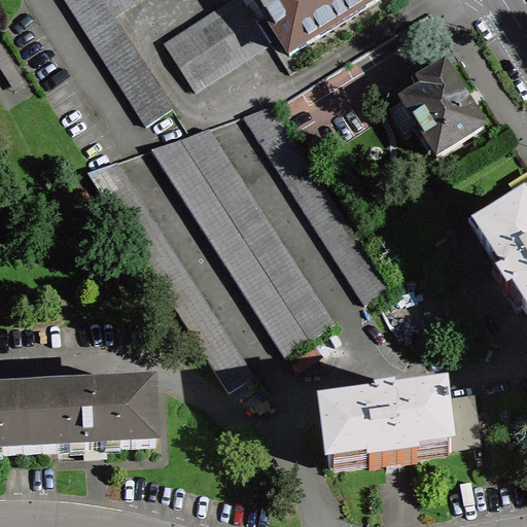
[(172,111),(112,18),(139,0),(64,0),(146,128),(172,111)]
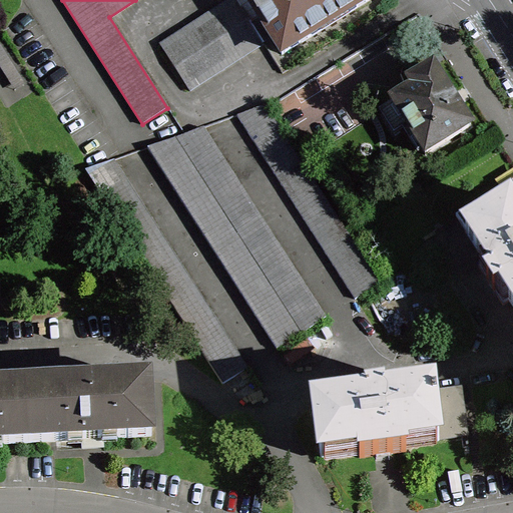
[(190,90),(264,42),(252,25),(249,20),(235,0),(229,0),(160,45),(190,90)]
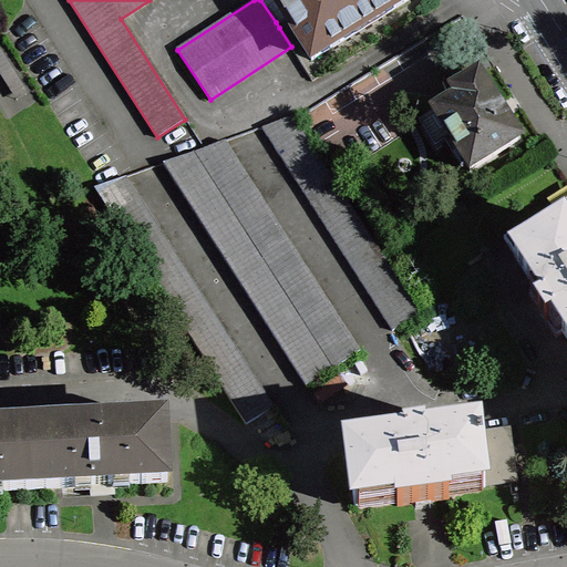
[(274,0),(260,0),(276,22),(279,28),(288,22),(274,0)]
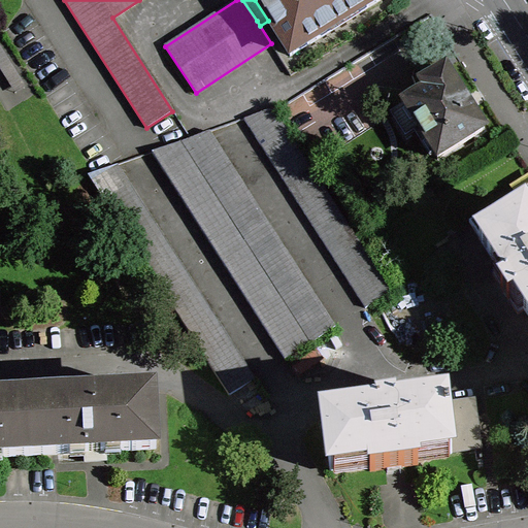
[(255,0),(268,21),(260,26),(271,43),(279,38),(290,55),(378,0),(255,0)]
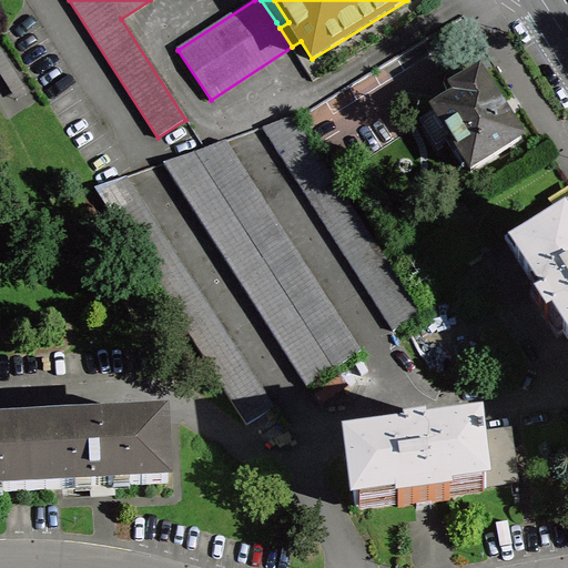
[(0,71),(17,99),(26,93),(0,51),(0,71)]
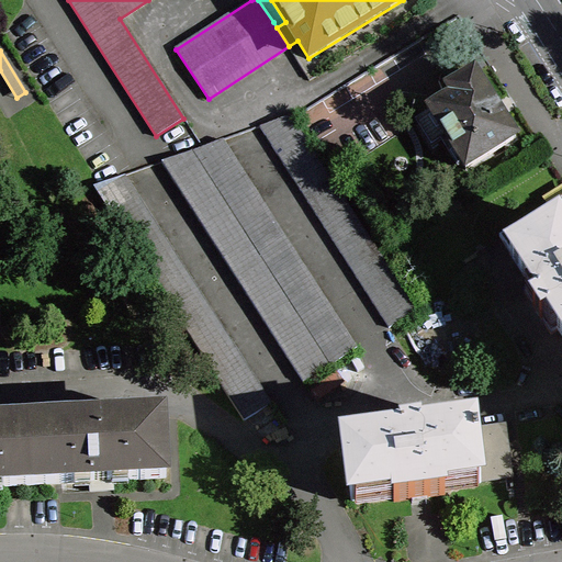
[(446,137),(467,169),(515,137),(474,72),(448,90),(452,98),(416,122),(431,146),(446,137)]
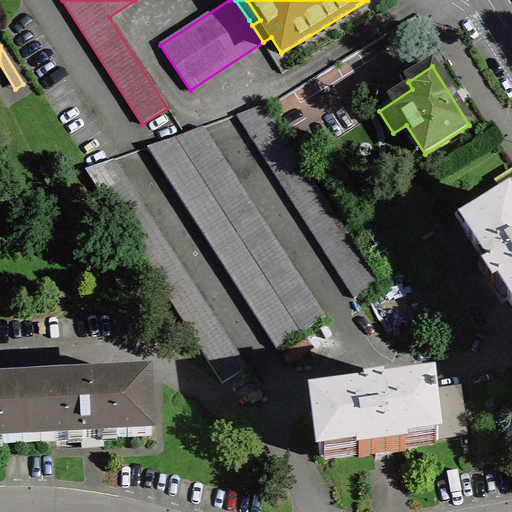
[(379,282),(265,105),(237,115),(354,298),(379,282)]
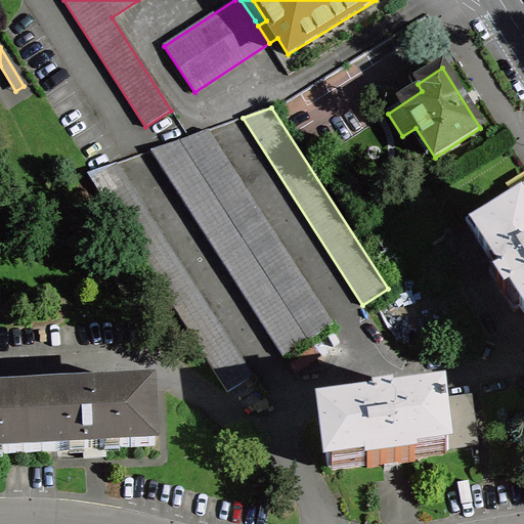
[(333,324),(208,130),(177,141),(150,150),(282,356),(333,324)]
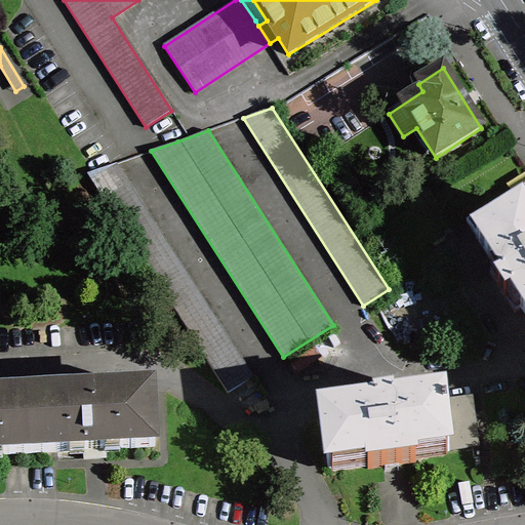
[(316,160),(327,154),(315,134),(304,140),(316,160)]
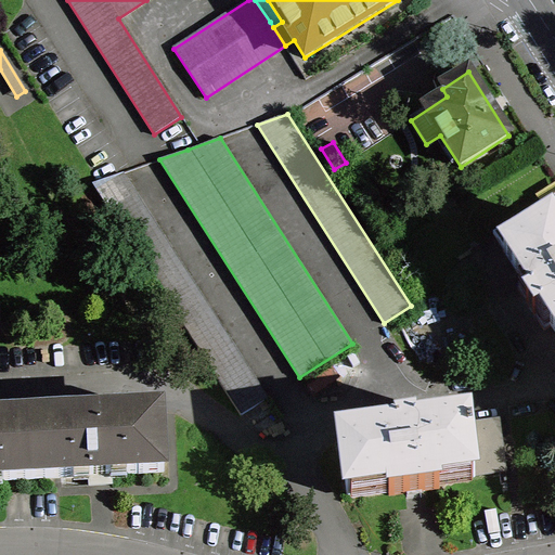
[(92,184),(241,415),(268,398),(124,172),(92,184)]
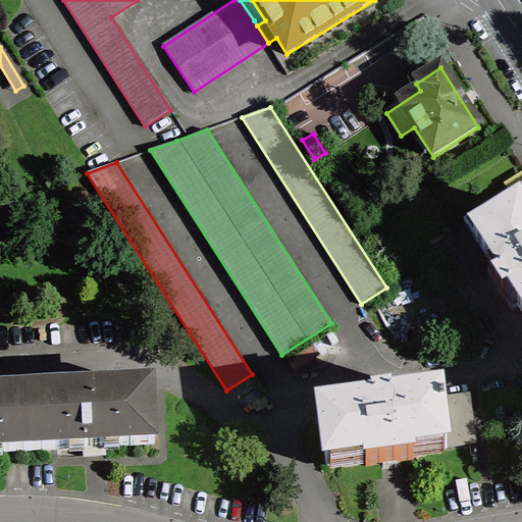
[(370,179),(365,188),(377,197),(383,188),(370,179)]
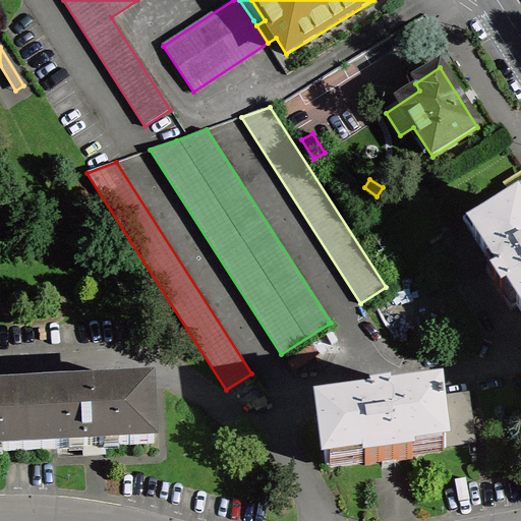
[(520,182),(463,220),(474,237),(517,210),(520,216),(520,182)]
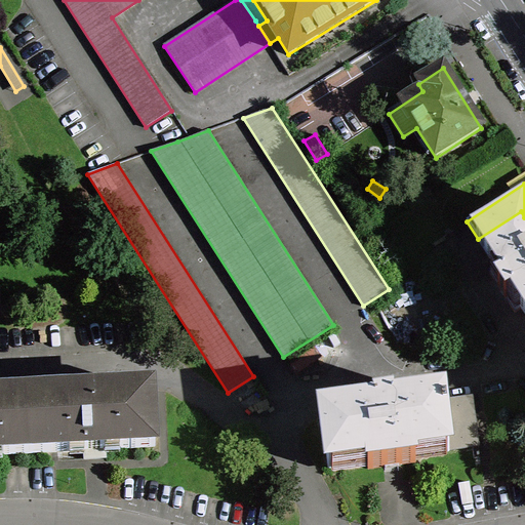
[(379,198),(367,189),(360,200),(372,208),(379,198)]
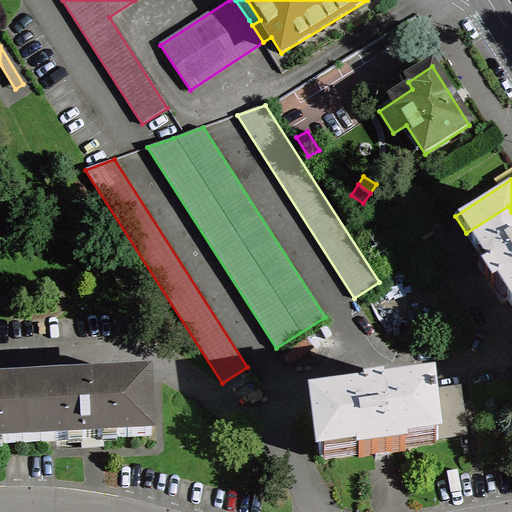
[(511,212),(508,206),(466,233),(484,262),(478,265),(502,304),(509,300),(511,305),(511,212)]
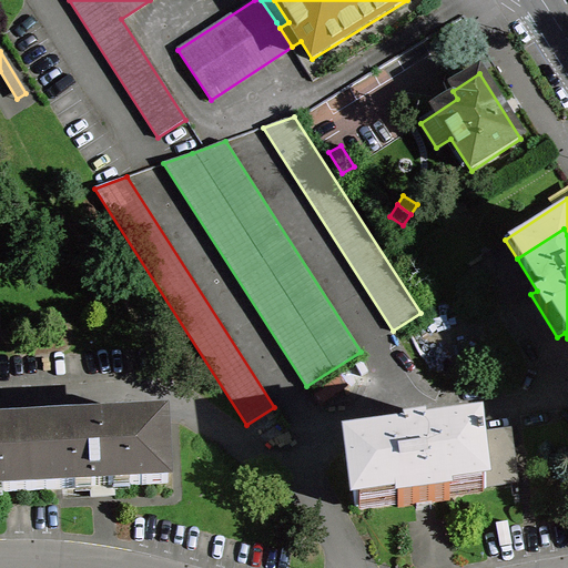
[(0,492),(91,487),(91,497),(104,496),(114,496),(114,486),(169,483),(165,421),(0,429),(0,492)]
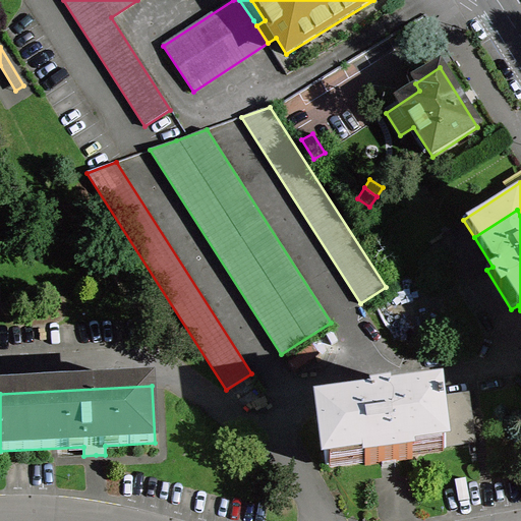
[(410,451),(445,447),(439,397),(439,396),(404,401),(403,393),(357,399),(358,407),(320,412),(327,463),(365,458),(366,464),(392,460),(411,458),(410,451)]
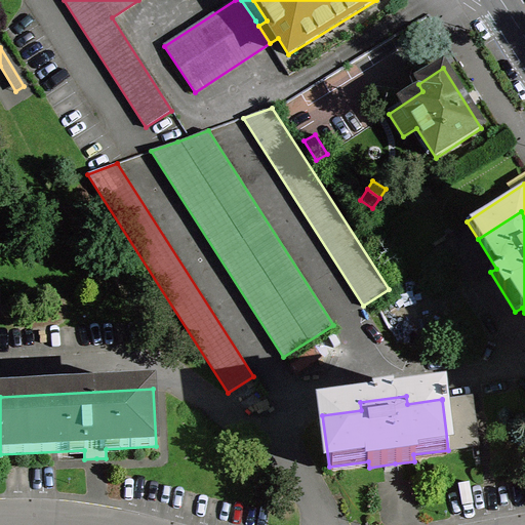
[(442,400),(448,450),(479,446),(473,396),(442,400)]
